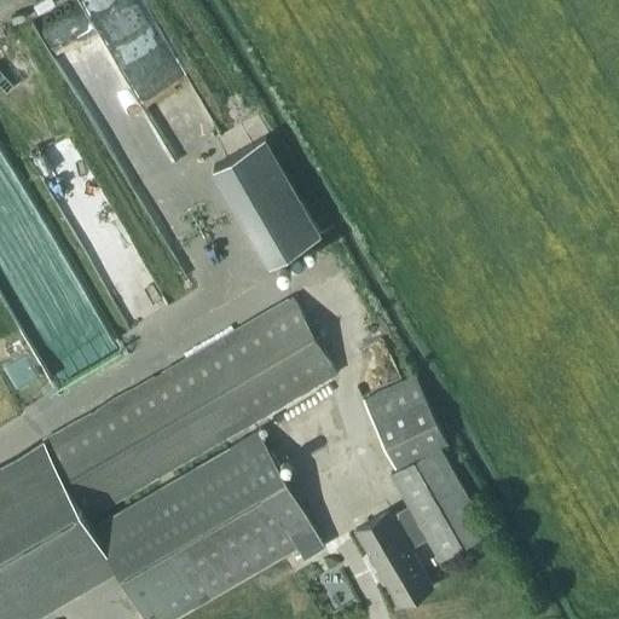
[(169,165),(133,92),(111,103),(115,110),(98,119),(131,184),(169,165)]
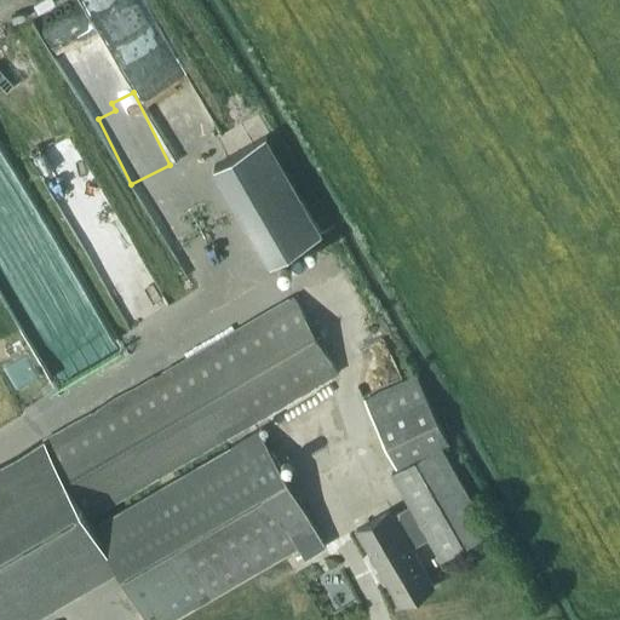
[(103,283),(143,259),(67,136),(28,160),(103,283)]
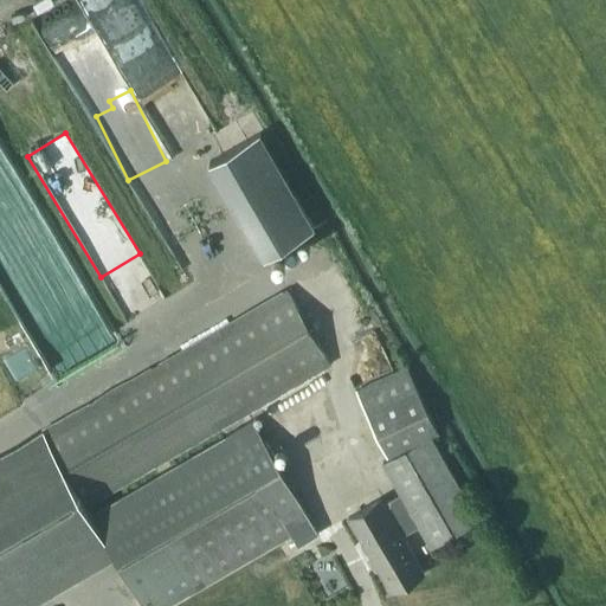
[(211,165),(265,259),(315,231),(260,136),(211,165)]
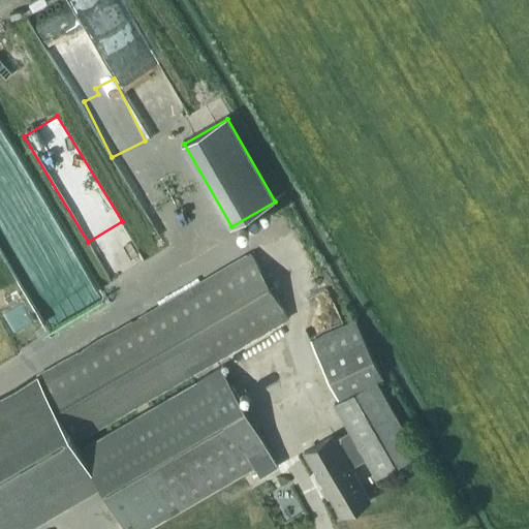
[(17,170),(0,180),(0,206),(4,213),(32,197),(17,170)]
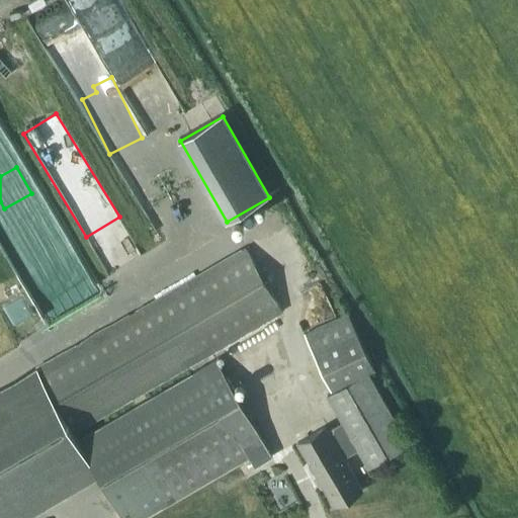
[(272,456),(268,449),(211,351),(281,311),(248,252),(0,392),(0,517),(23,517),(98,476),(121,517),(147,517),(251,459),(255,466),(272,456)]
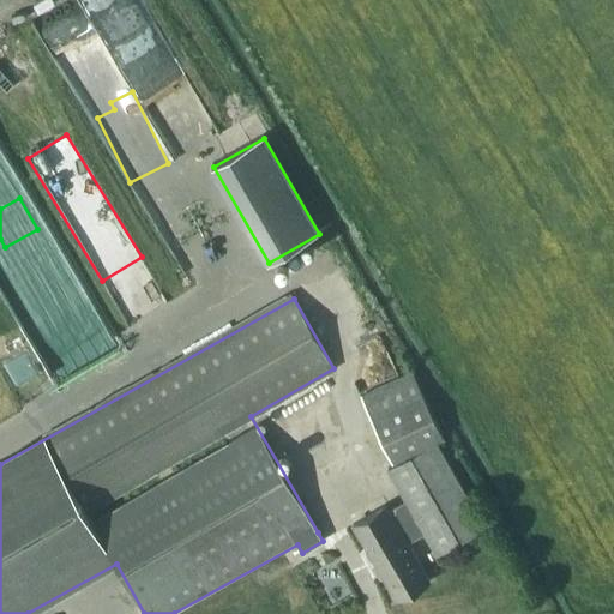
[(357,399),(391,464),(443,437),(409,373),(357,399)]
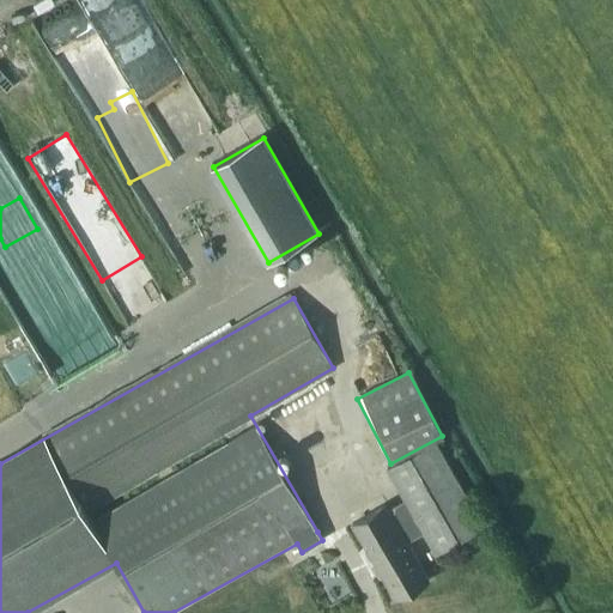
[(353,527),(398,600),(430,581),(408,544),(425,534),(437,553),(484,525),(434,442),(387,469),(406,501),(389,511),(386,507),(353,527)]
